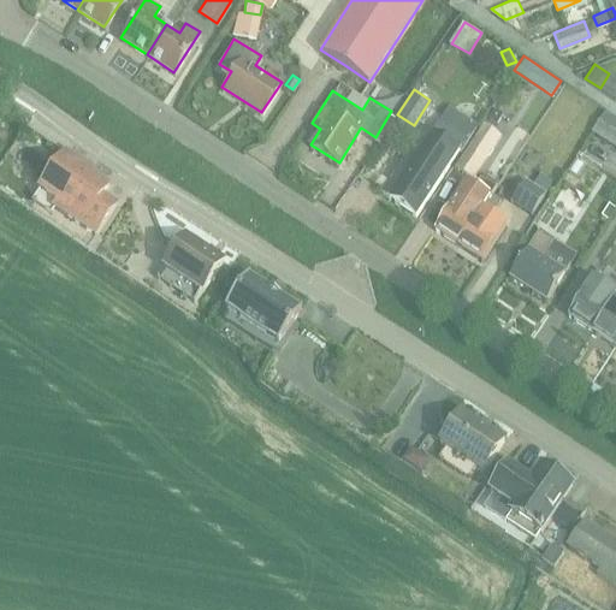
[(615,143),(615,114),(606,108),(592,129),(615,143)]
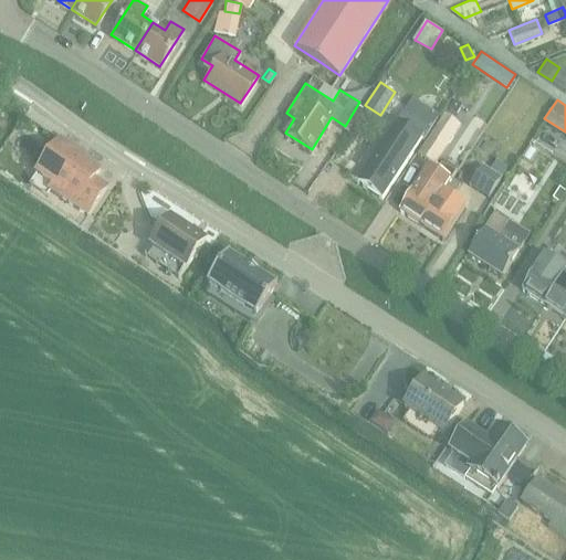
[(444,111),(418,150),(431,159),(435,161),(461,120),(444,111)]
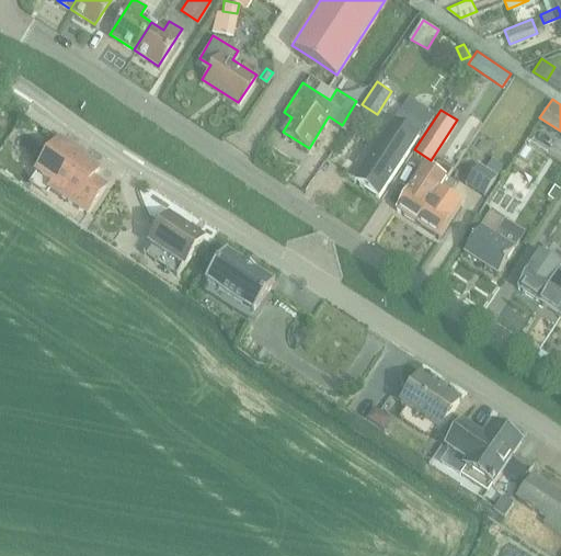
[(377,193),(416,134),(392,118),(375,146),(367,140),(346,171),(354,177),(353,178),(377,193)]
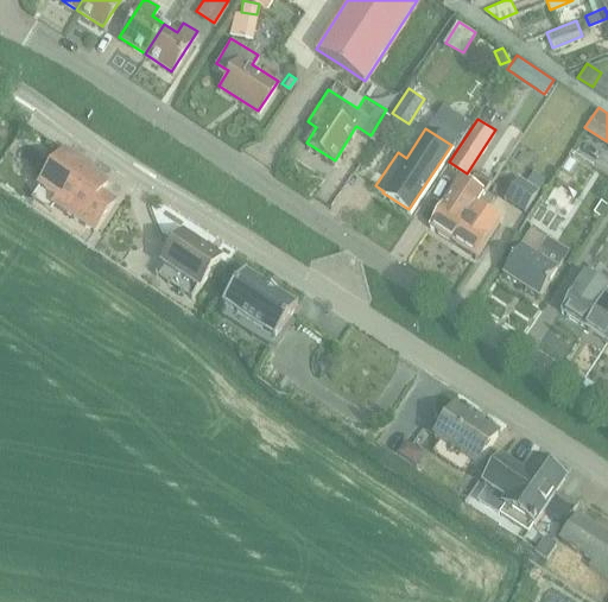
[(101,189),(106,181),(107,179),(81,162),(83,158),(64,145),(39,183),(57,195),(54,201),(95,228),(114,198),(101,189)]
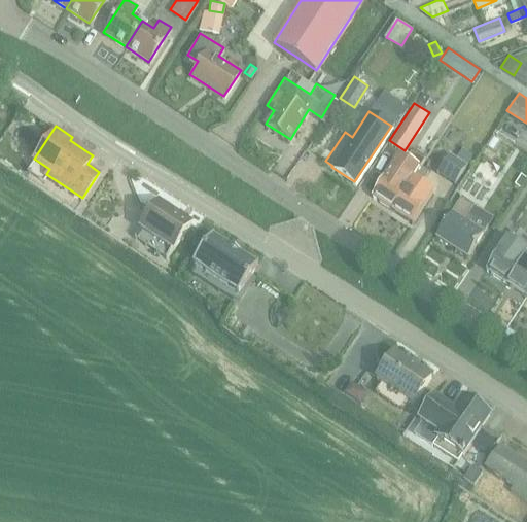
[(442,173),(455,180),(472,152),(461,145),(455,155),(449,151),(437,170),(442,173)]
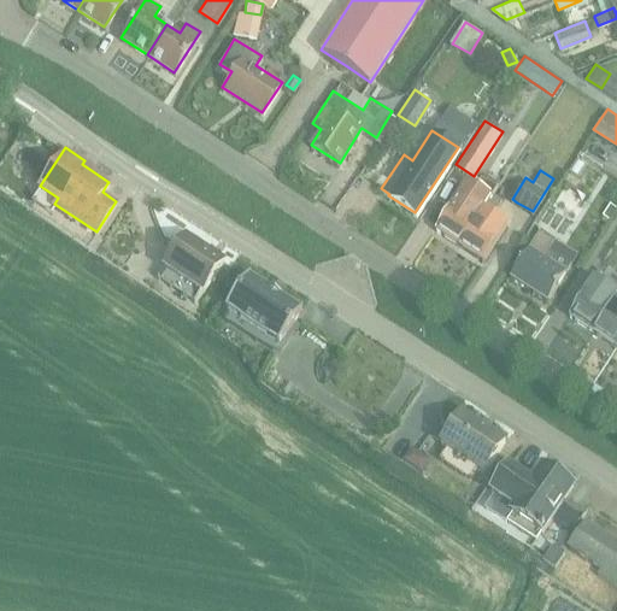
[(466,178),(436,225),(459,241),(482,206),(491,192),(498,182),(482,172),(475,184),(466,178)]
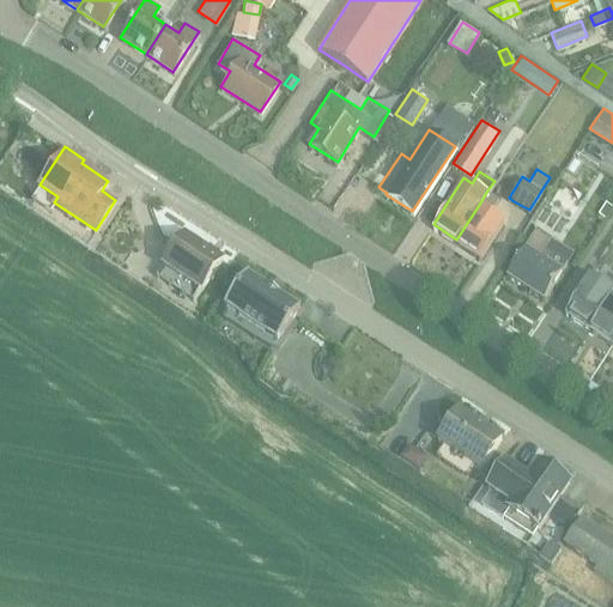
[(479,205),(456,240),(479,255),(503,219),(489,211),(497,196),(487,190),(484,196),(479,205)]
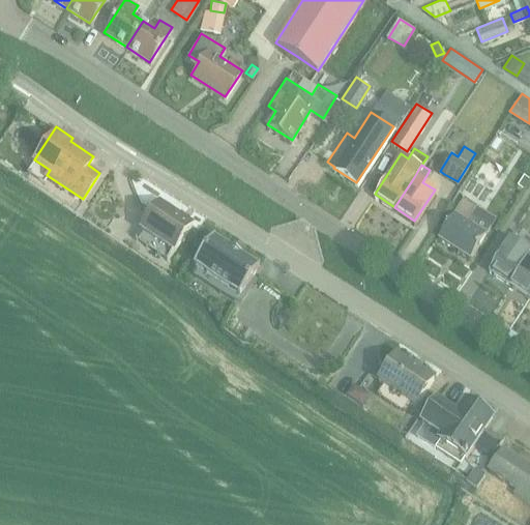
[(523,172),(517,182),(523,185),(529,176),(523,172)]
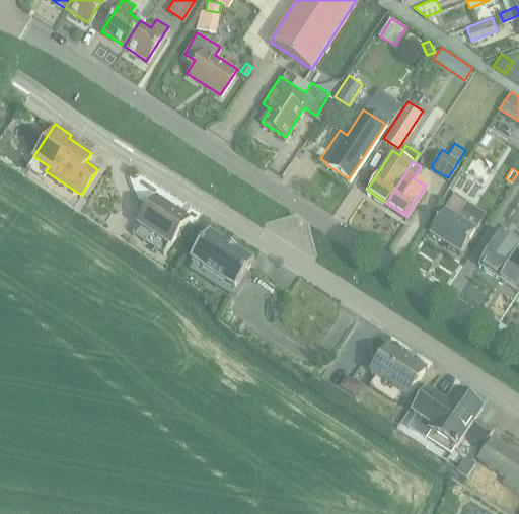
[(445,206),(429,230),(460,250),(468,239),(480,220),(461,208),(466,200),(454,192),(445,206)]
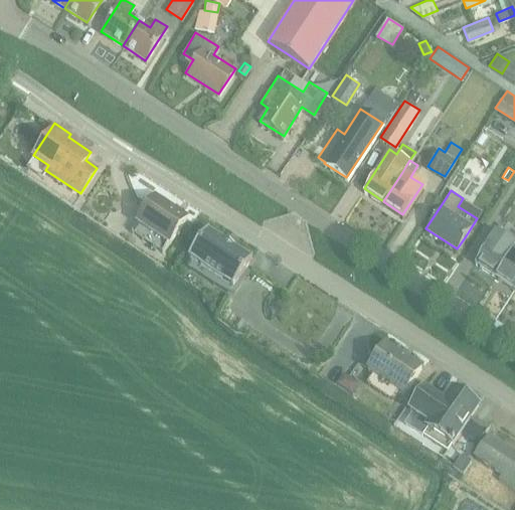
[(169,241),(186,214),(182,211),(183,210),(176,204),(174,206),(154,193),(137,220),(169,241)]
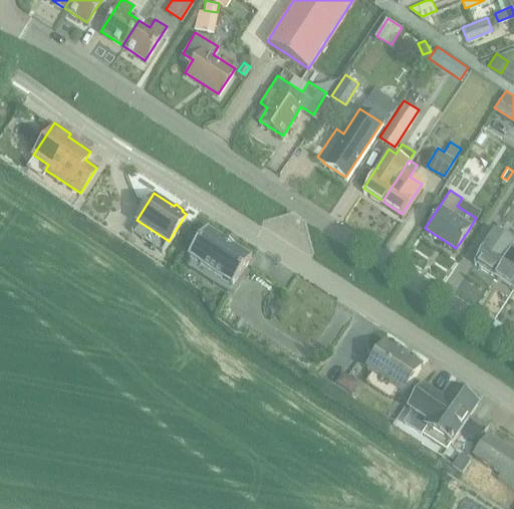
[(189,257),(233,285),(251,256),(207,228),(189,257)]
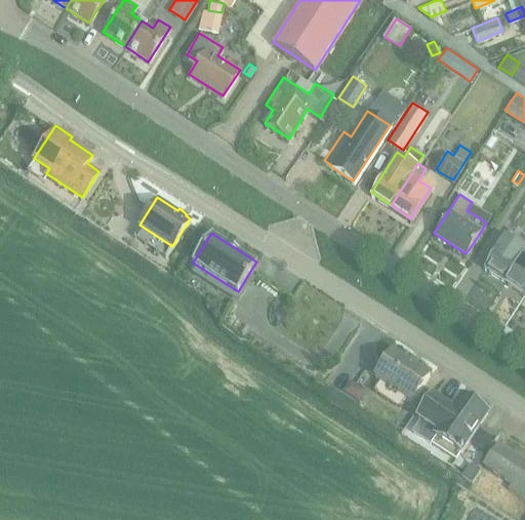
[(484,266),(505,279),(524,247),(524,246),(506,235),(503,238),(502,237),(484,266)]
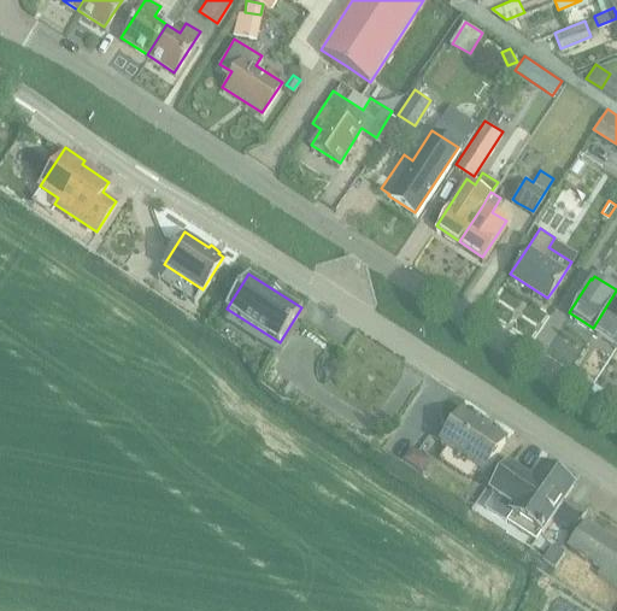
[(616,291),(593,328),(616,342),(616,339),(616,291)]
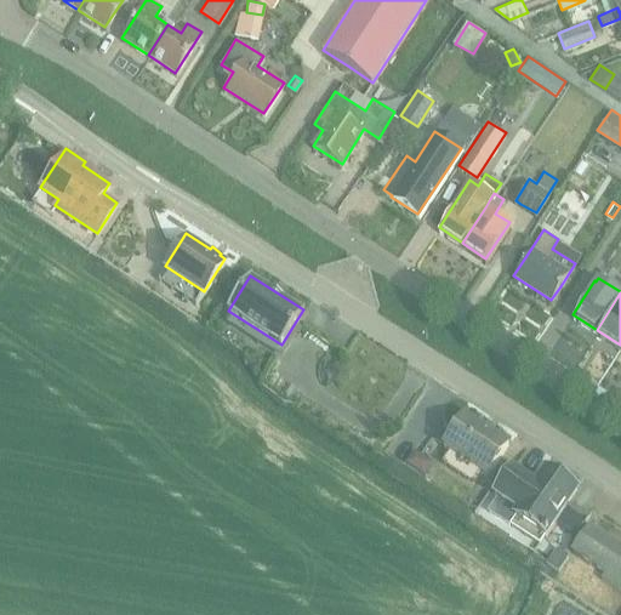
[(489,471),(508,439),(463,411),(444,443),(489,471)]
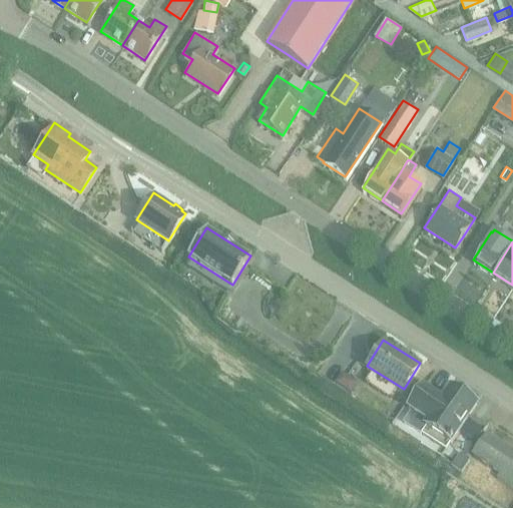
[(342,374),(336,384),(348,391),(354,382),(342,374)]
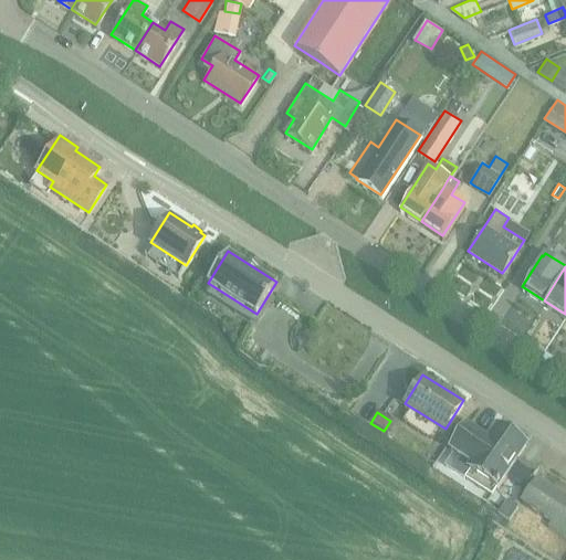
[(453,448),(444,463),(464,476),(470,467),(499,486),(506,473),(516,457),(526,441),(498,422),(489,435),(468,422),(452,447),(453,448)]
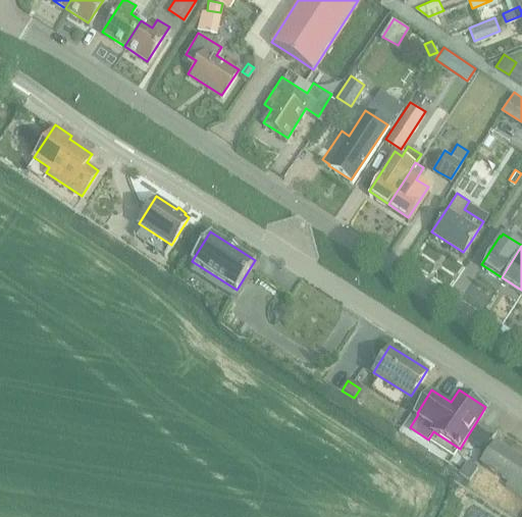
[(476,422),(467,436),(483,447),(492,432),(476,422)]
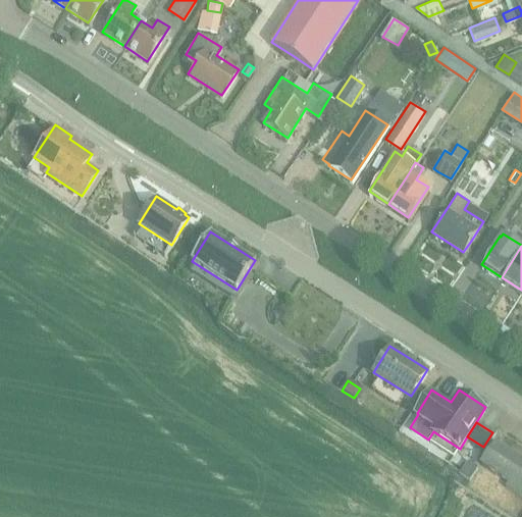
[(505,482),(521,494),(521,457),(496,440),(481,460),(508,477),(505,482)]
